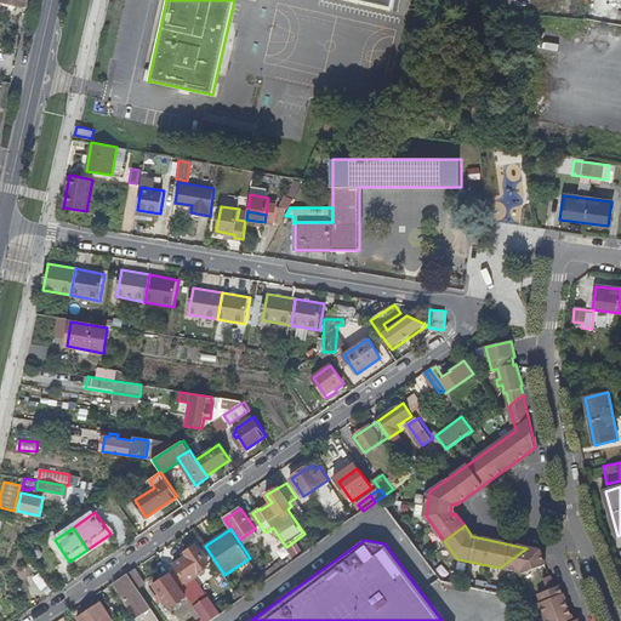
[(187,582),(181,586),(187,594),(194,605),(204,620),(209,620),(212,620),(220,614),(208,596),(200,600),(188,582),(195,576),(204,571),(201,569),(209,564),(197,546),(186,552),(188,554),(175,564),(187,582)]
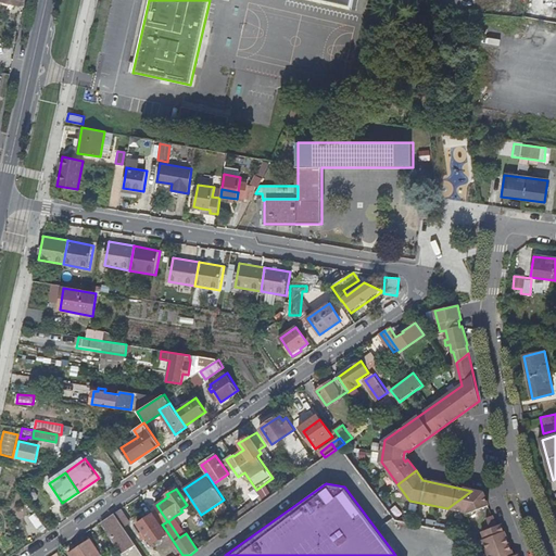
[(471,491),(447,508),(468,513),(469,515),(491,506),(485,493),(471,491)]
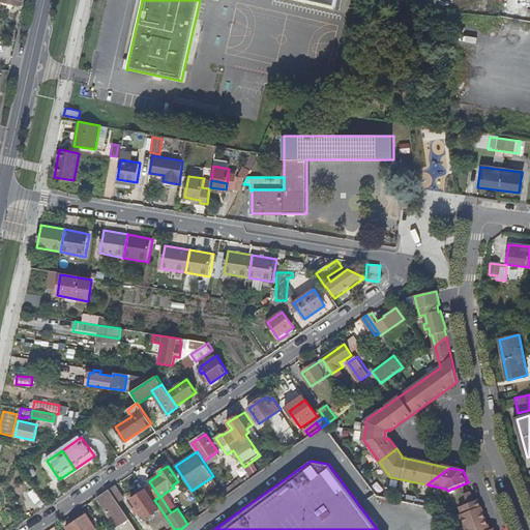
[(252,477),(248,472),(224,491),(227,496),(252,477)]
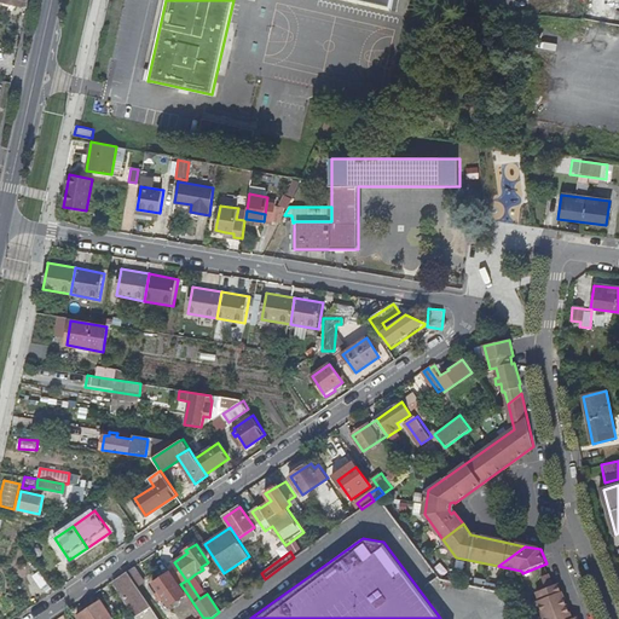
[(136,566),(128,571),(138,586),(145,582),(136,566)]
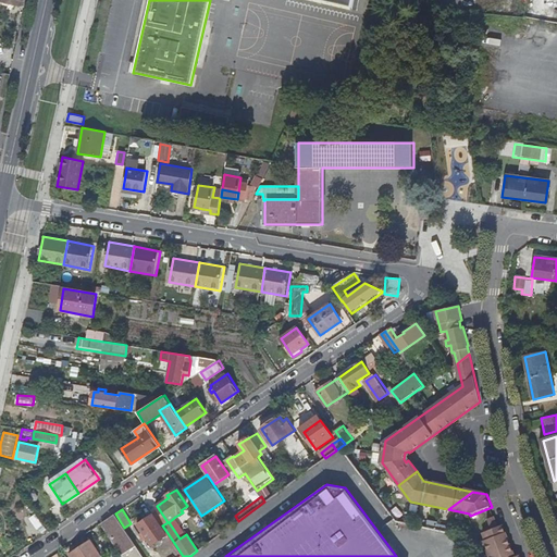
[(39,532),(46,528),(37,514),(31,517),(39,532)]
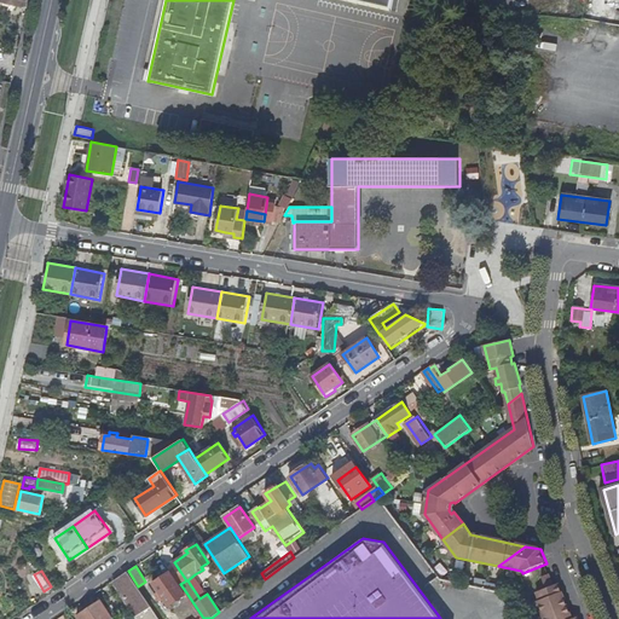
[(138,586),(128,571),(114,580),(137,618),(158,618),(160,618),(138,586)]
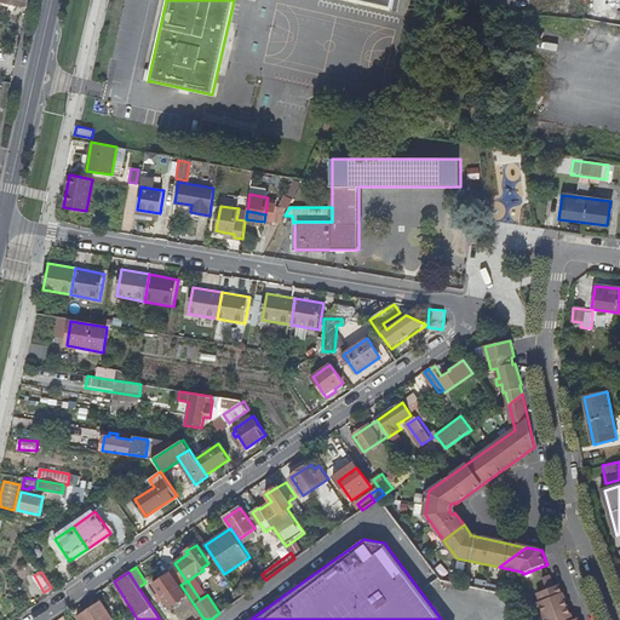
[(181,585),(172,572),(154,585),(168,607),(187,593),(181,585)]
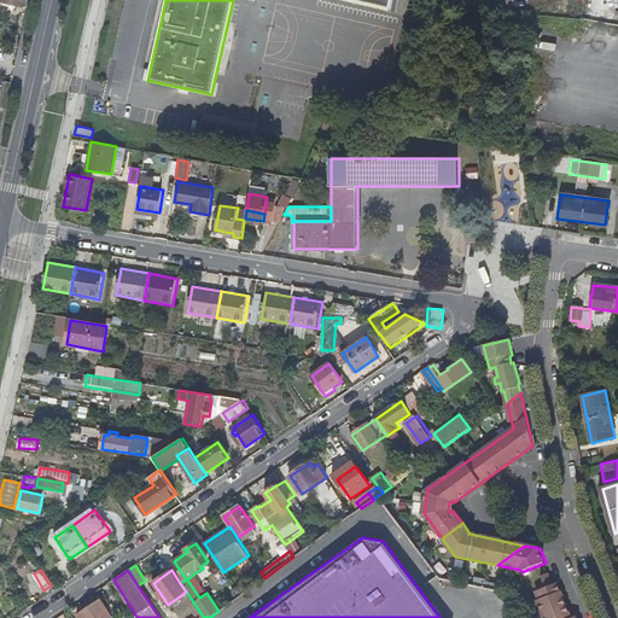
[(579,617),(578,613),(572,616),(558,579),(553,582),(548,571),(541,573),(546,586),(536,589),(540,596),(536,598),(543,617),(579,617)]
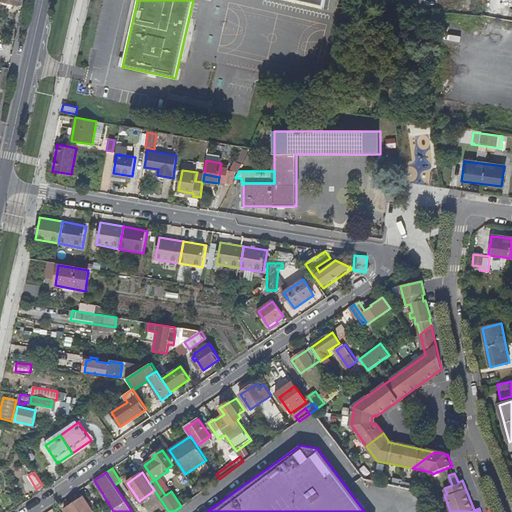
[(165,495),(171,491),(161,475),(155,480),(165,495)]
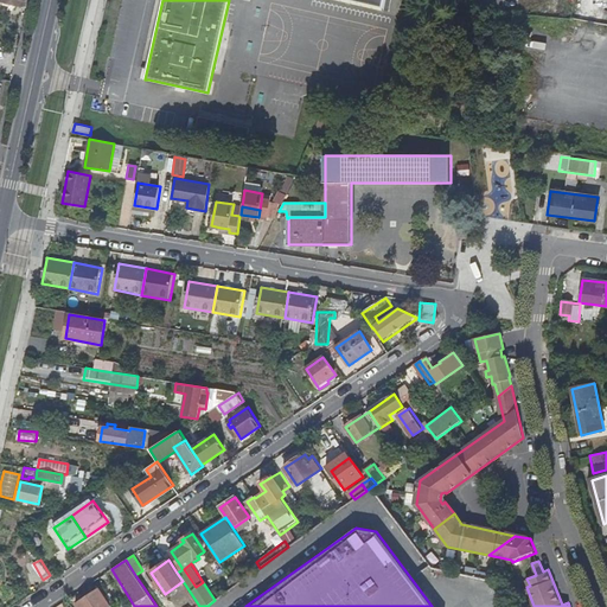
[(108,606),(110,606),(98,588),(76,604),(78,606),(108,606)]
